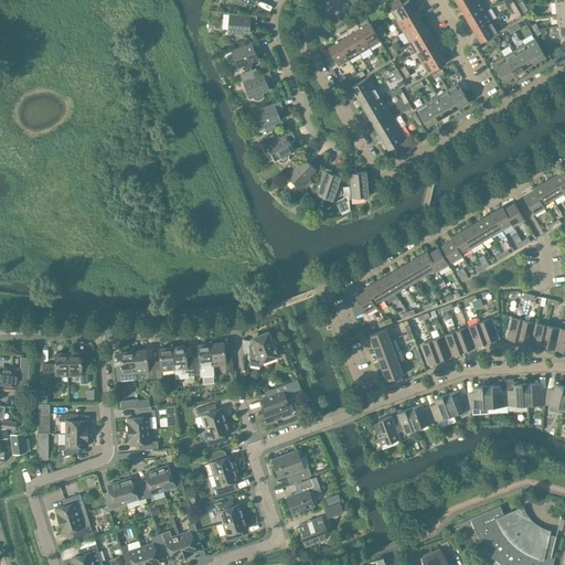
[(407,0),(391,10),(397,21),(415,10),(408,0),(407,0)]
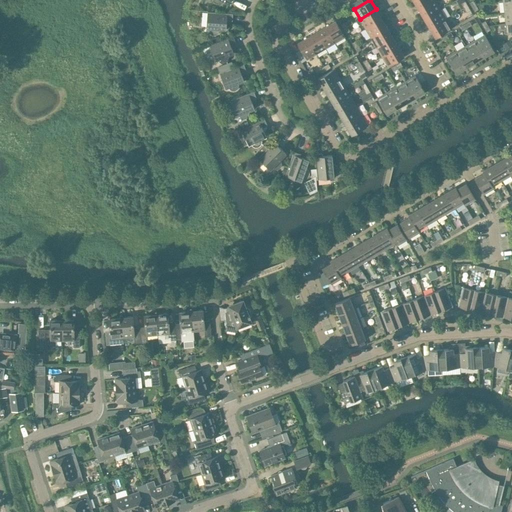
[(434,0),(413,0),(418,10),(434,0)]
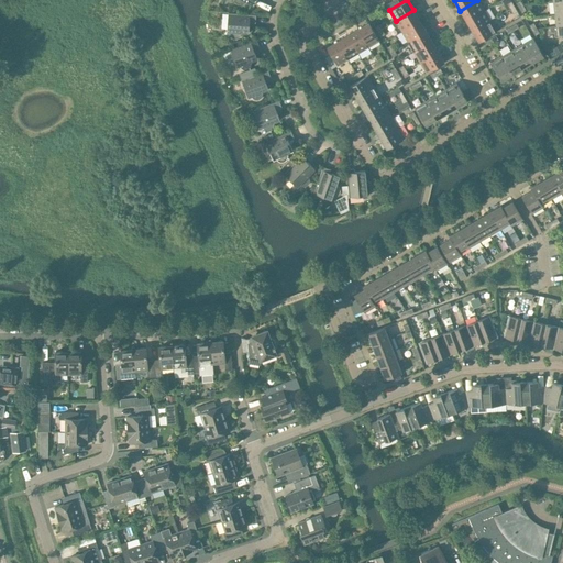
[(484,10),(477,0),(460,11),(466,21),(484,10)]
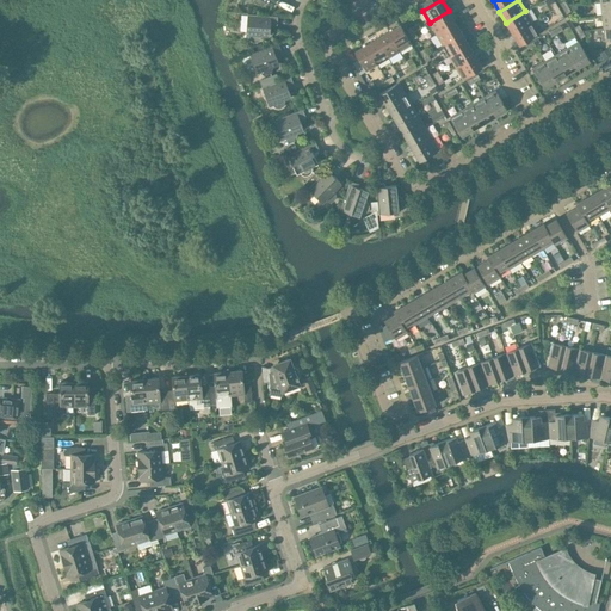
[(610,13),(610,0),(600,2),(602,14),(610,13)]
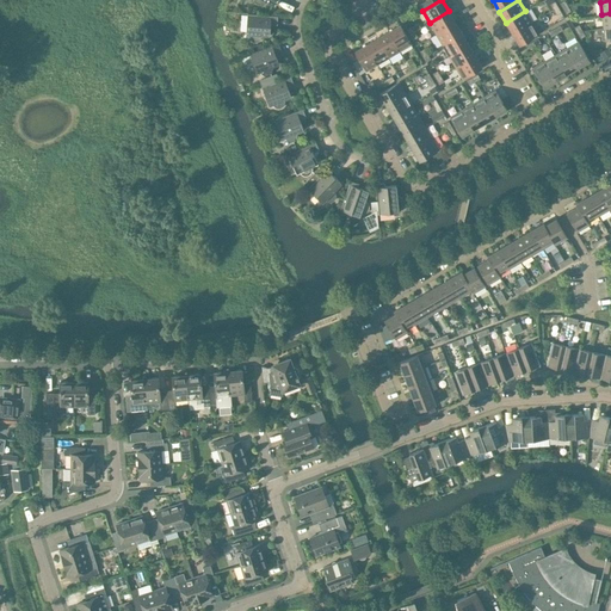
[(436,34),(455,23),(449,11),(430,23),(436,34)]
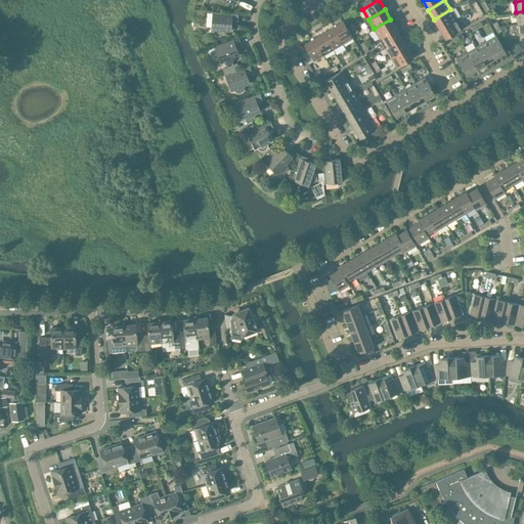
[(456,19),(450,9),(434,19),(439,29),(456,19)]
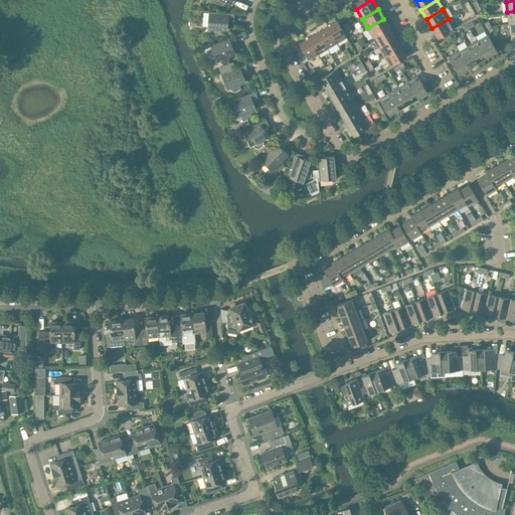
[(207,28),(210,29),(210,30),(210,31),(211,32),(211,33),(212,33),(212,34),(213,34),(214,34),(215,34),(216,34),(217,34),(218,34),(219,33),(220,32),(220,31),(220,30),(221,30),(227,30),(227,21),(233,21),(234,13),(208,12),(207,28)]
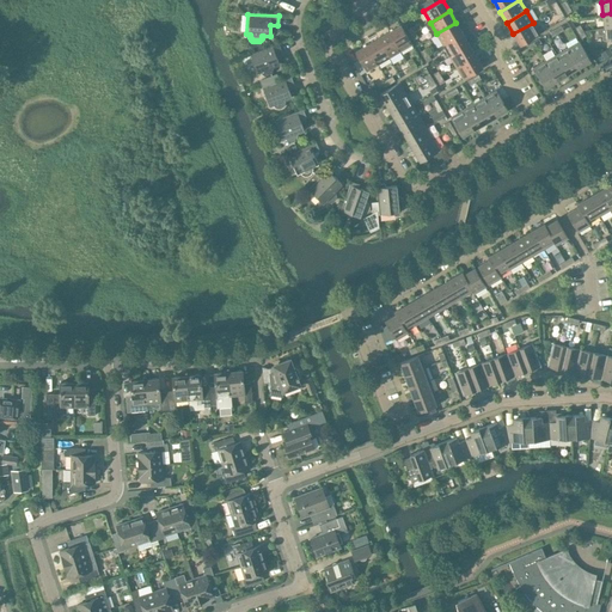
[(444,46),(463,34),(456,23),(436,34),(444,46)]
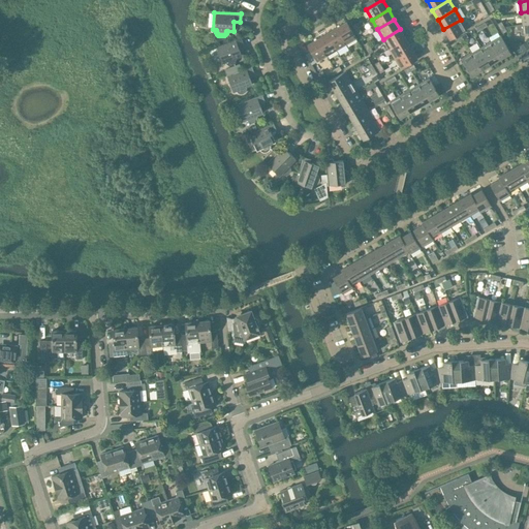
[(449,39),(466,29),(461,20),(443,29),(449,39)]
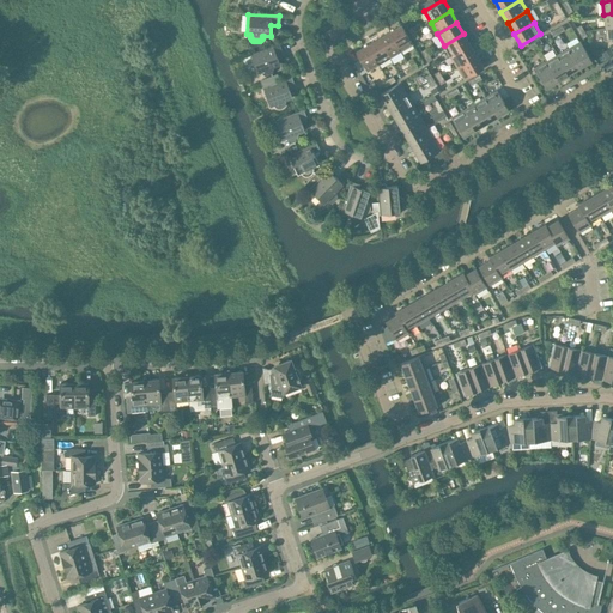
[(413,44),(401,25),(389,31),(401,52),(413,44)]
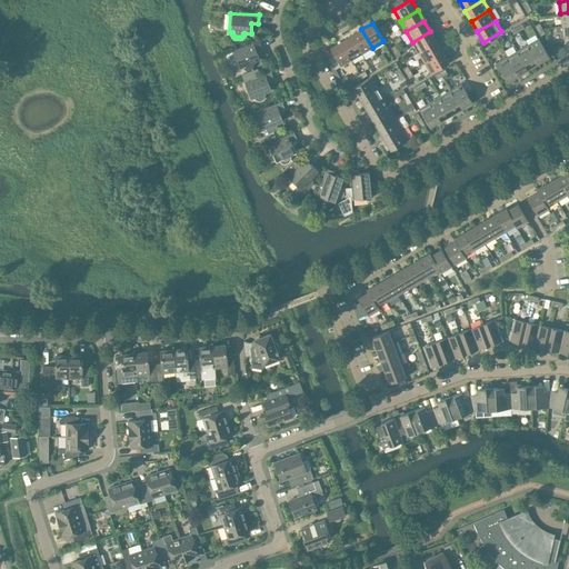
[(568,37),(568,25),(561,26),(557,27),(557,32),(562,31),(563,38),(568,37)]
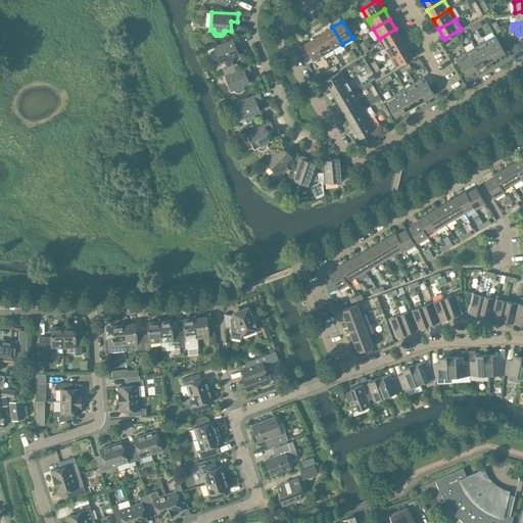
[(342,44),(332,27),(323,33),(333,49),(342,44)]
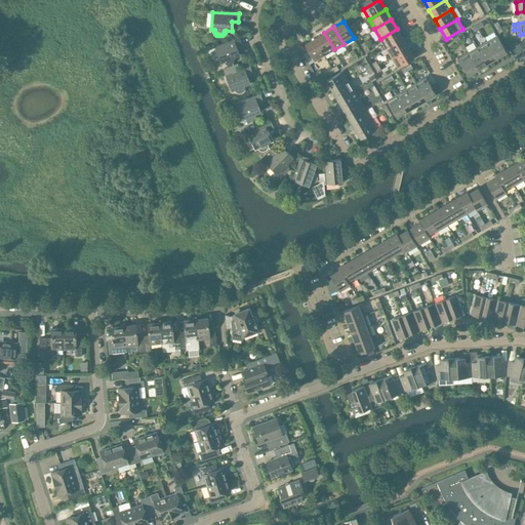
[(402,38),(397,29),(380,39),(386,48),(402,38)]
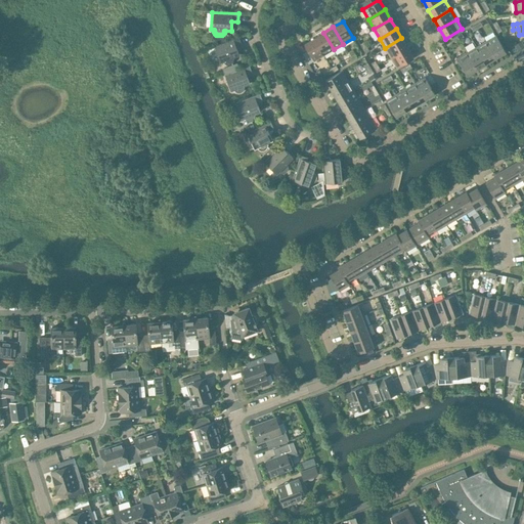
[(334,49),(323,33),(314,38),(323,55),(334,49)]
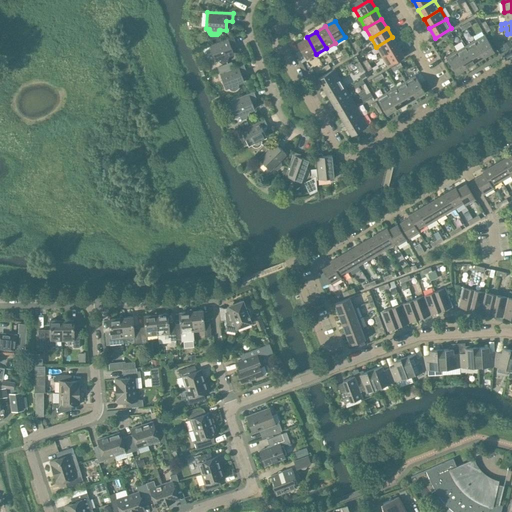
[(494,51),(484,34),(475,40),(484,57),(494,51)]
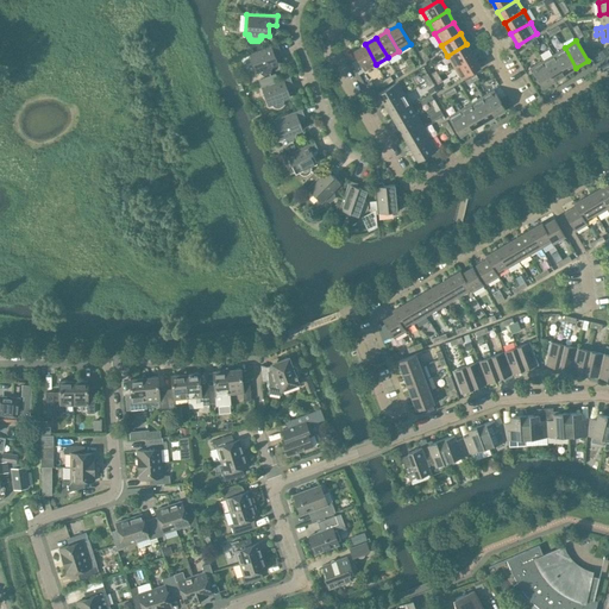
[(256,73),(259,71),(261,73),(261,74),(262,74),(263,75),(264,75),(265,75),(267,75),(268,75),(269,74),(270,74),(270,73),(271,71),(271,70),(271,69),(271,68),(271,67),(278,64),(274,54),(281,51),(277,43),(249,54),(256,73)]
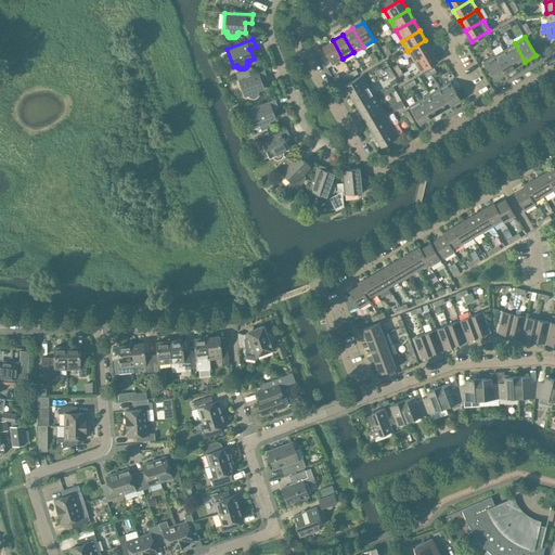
[(343,59),(333,40),(322,47),(333,64),(343,59)]
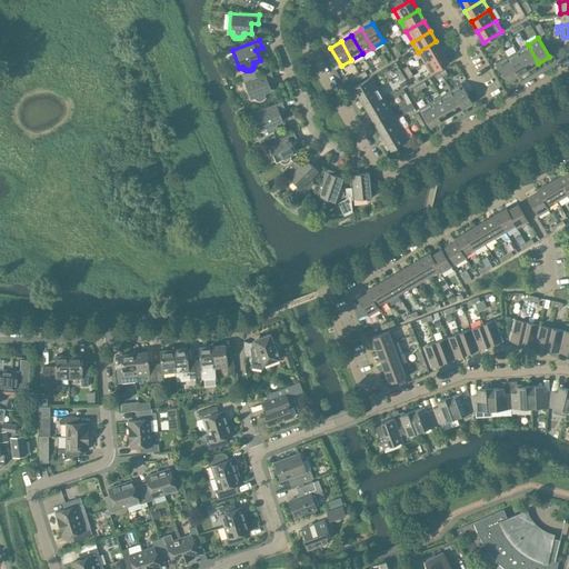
[(442,52),(436,41),(418,52),(425,62),(442,52)]
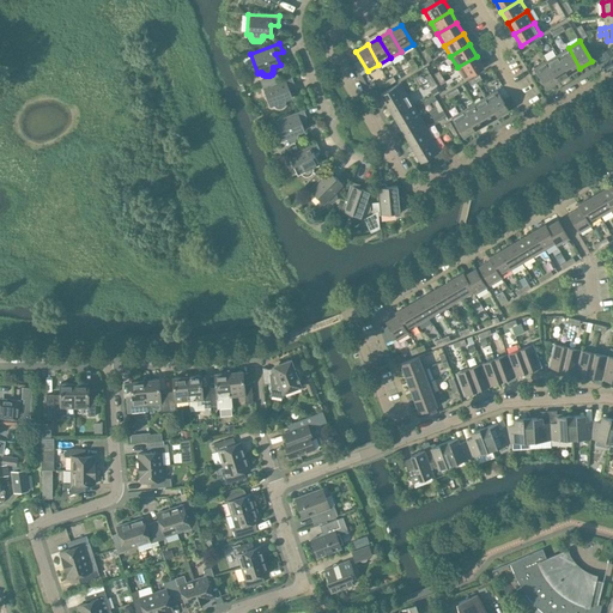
[(580,68),(569,48),(557,55),(569,74),(580,68)]
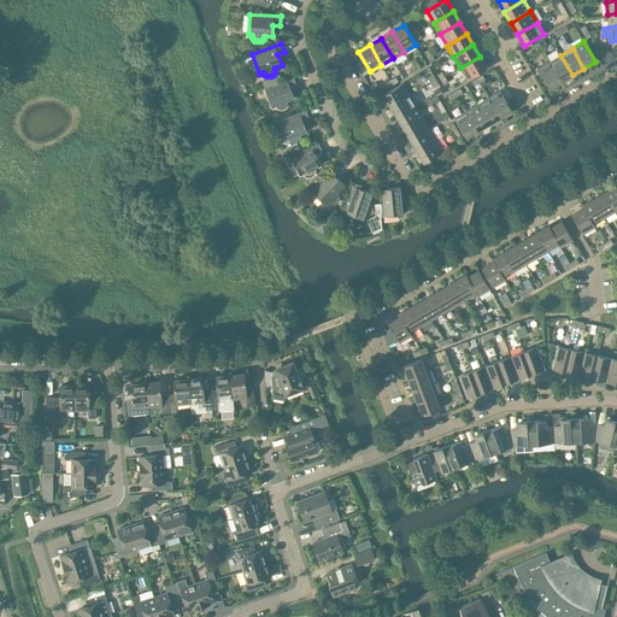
[(573,75),(560,56),(550,62),(562,82),(573,75)]
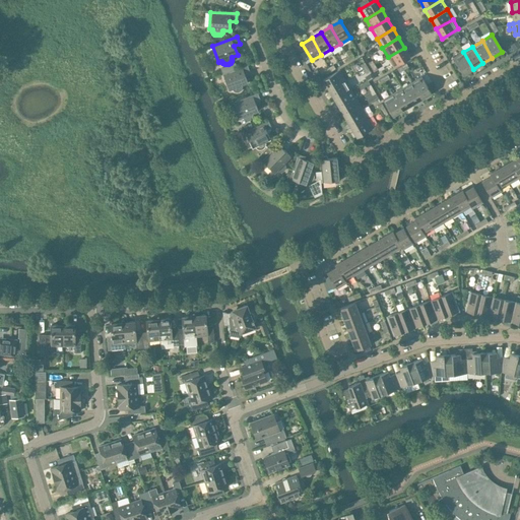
[(410,57),(404,48),(388,57),(393,67),(410,57)]
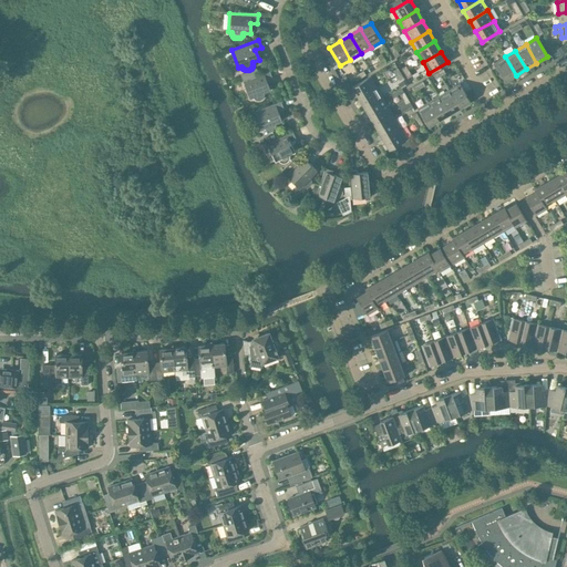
[(516,75),(505,57),(494,63),(505,81),(516,75)]
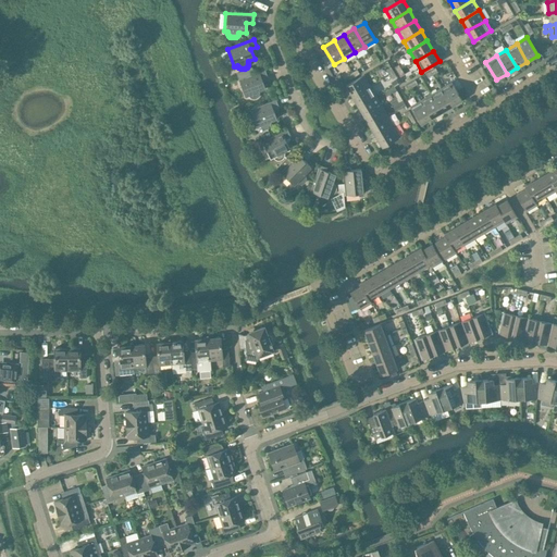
[(245,96),(248,95),(248,96),(249,97),(250,98),(251,98),(252,99),(254,99),(255,99),(256,98),(257,98),(258,98),(258,97),(259,96),(259,95),(260,94),(260,93),(259,91),(265,88),(262,78),(268,76),(264,70),(238,78),(245,96)]
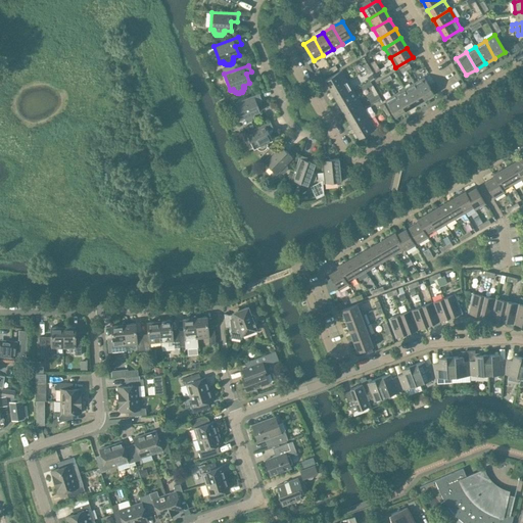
[(347,80),(341,70),(325,80),(331,90),(347,80)]
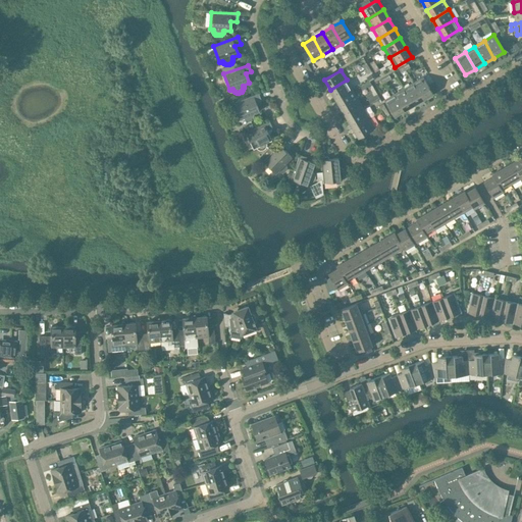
[(423,76),(413,83),(423,99),(433,94),(423,76)]
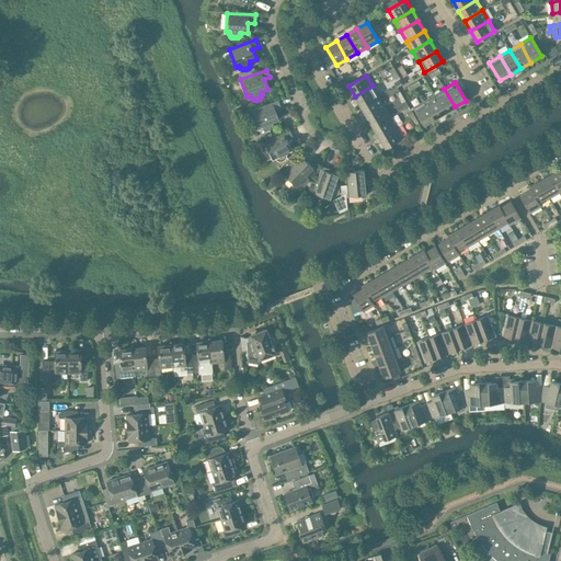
[(361,106),(378,96),(373,86),(355,96),(361,106)]
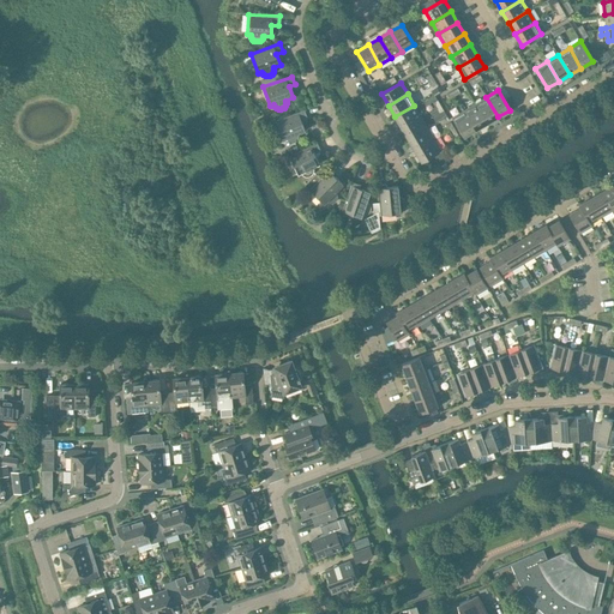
[(498,116),(486,97),(475,104),(487,124),(498,116)]
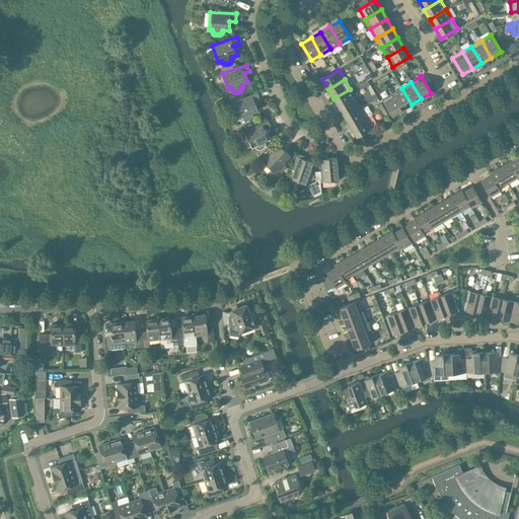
[(412,104),(401,88),(392,93),(401,109),(412,104)]
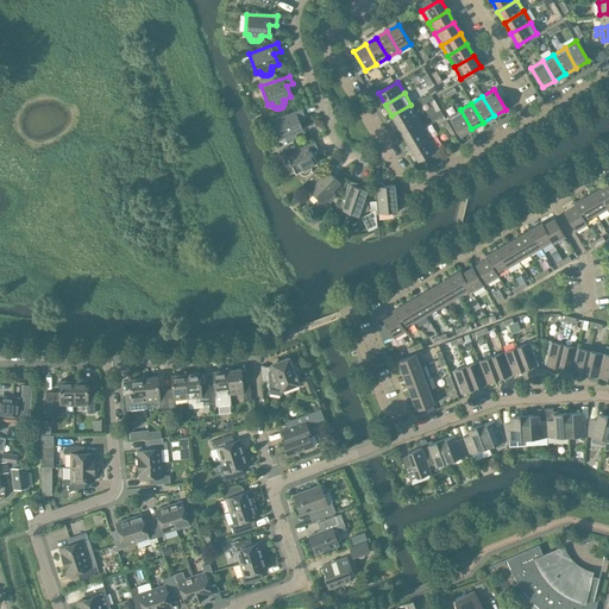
[(399,127),(418,115),(410,105),(391,115),(399,127)]
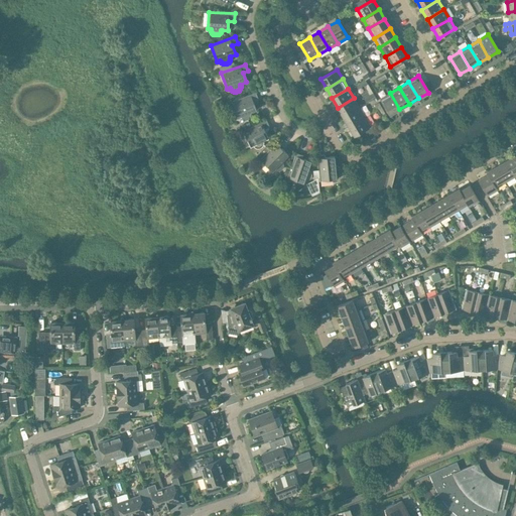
[(238,117),(240,116),(241,117),(241,118),(242,118),(243,119),(244,119),(245,120),(246,120),(247,119),(248,119),(249,119),(249,118),(250,117),(251,116),(251,115),(251,114),(251,113),(251,112),(256,110),(253,101),(258,99),(256,92),(232,101),(238,117)]
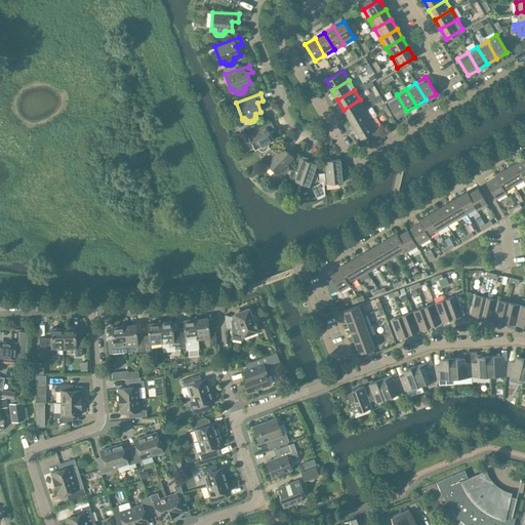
[(406,111),(397,94),(387,101),(397,117),(406,111)]
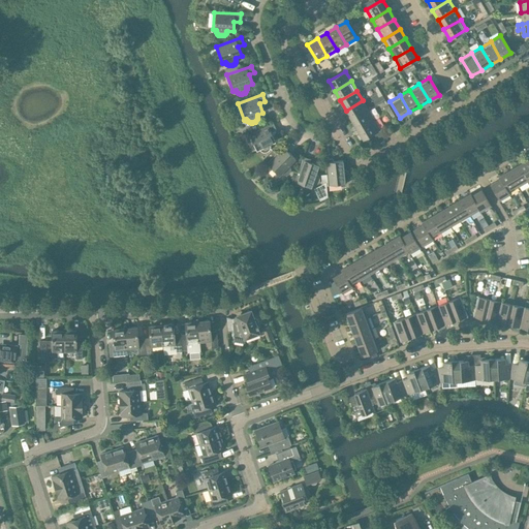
[(351,120),(368,110),(363,100),(346,111),(351,120)]
